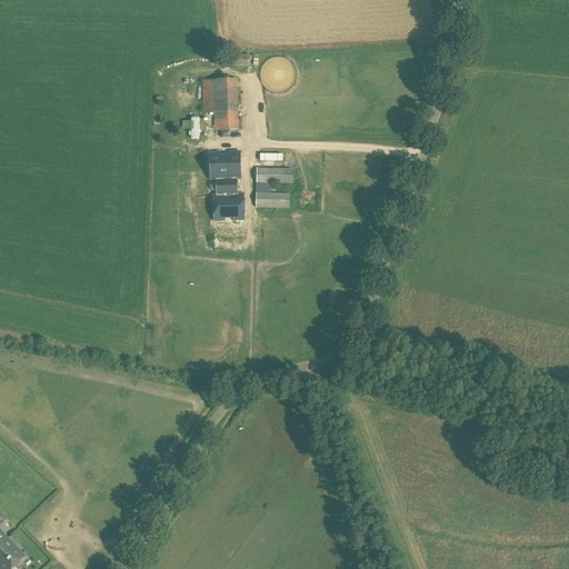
[(246,67),(247,56),(230,56),(229,67),(246,67)]
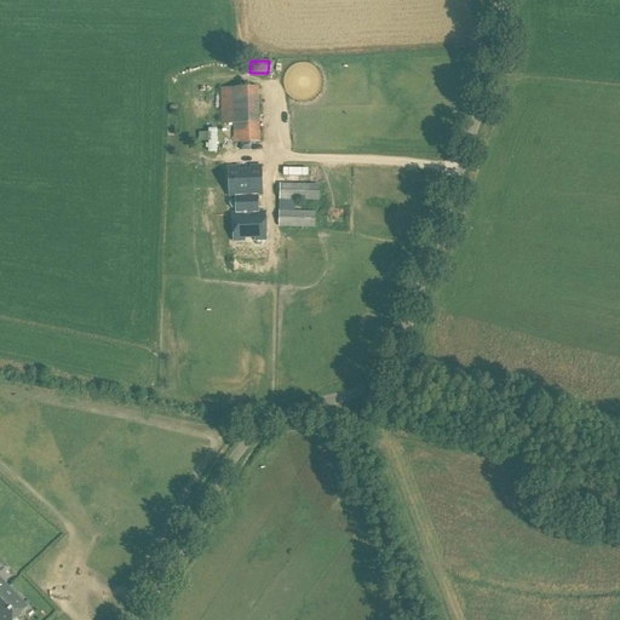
[(235,158),(260,156),(258,87),(220,89),(222,125),(235,125),(235,158)]
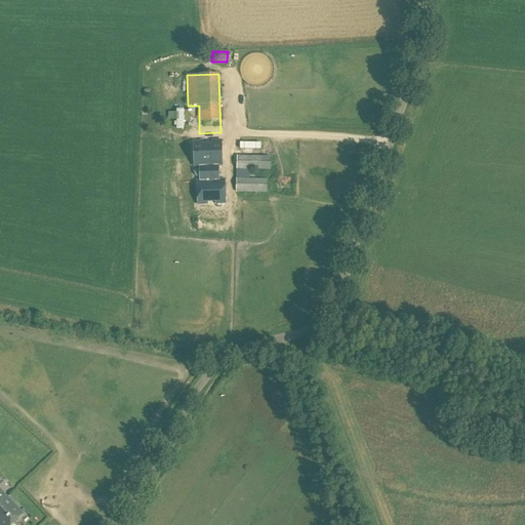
[(184,107),(185,124),(194,124),(193,107),(184,107)]
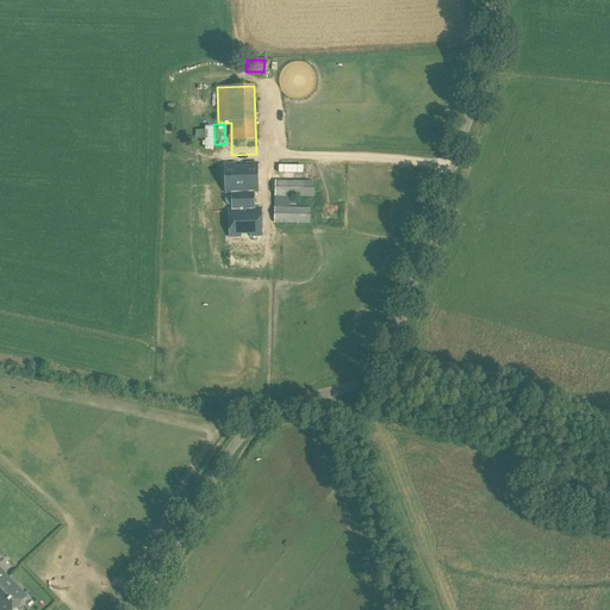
[(236,165),(225,165),(226,193),(238,193),(238,210),(229,210),(230,237),(241,237),(241,234),(251,234),(251,237),(262,237),(261,210),(250,210),(249,193),(259,193),(259,184),(257,184),(255,184),(255,173),(257,173),(257,174),(259,174),(257,165),(247,165),(248,169),(237,169),(236,165)]
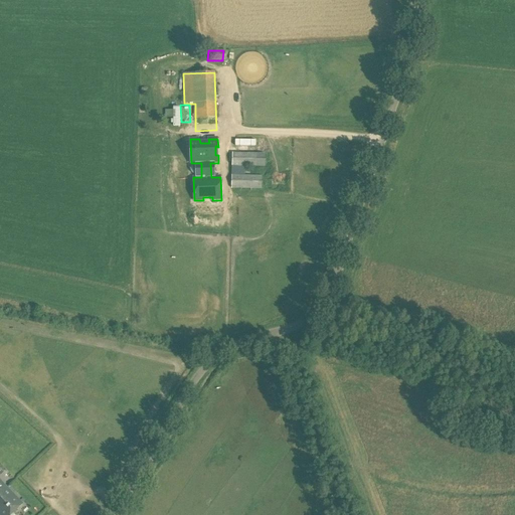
[(265,164),(266,157),(266,155),(232,154),(232,157),(229,157),(229,163),(232,163),(231,188),(262,188),(263,176),(244,176),(244,167),(256,167),(256,164),(265,164)]
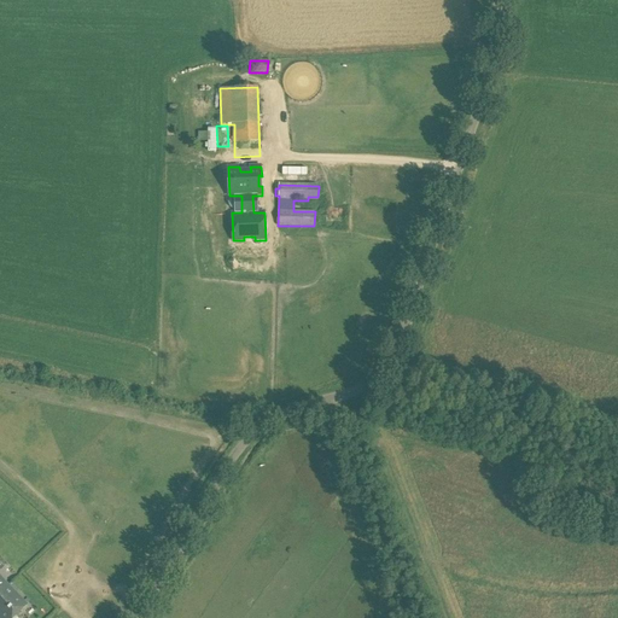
[(277,261),(296,250),(290,240),(270,250),(277,261)]
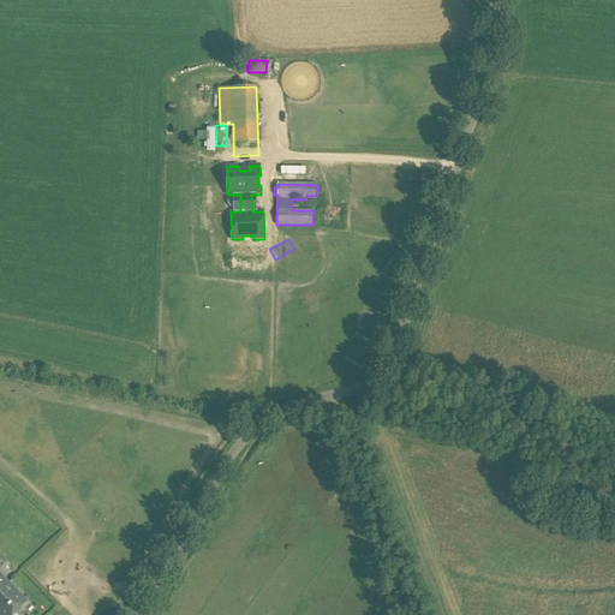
[(11,614),(27,602),(7,583),(0,590),(0,614),(11,614)]
